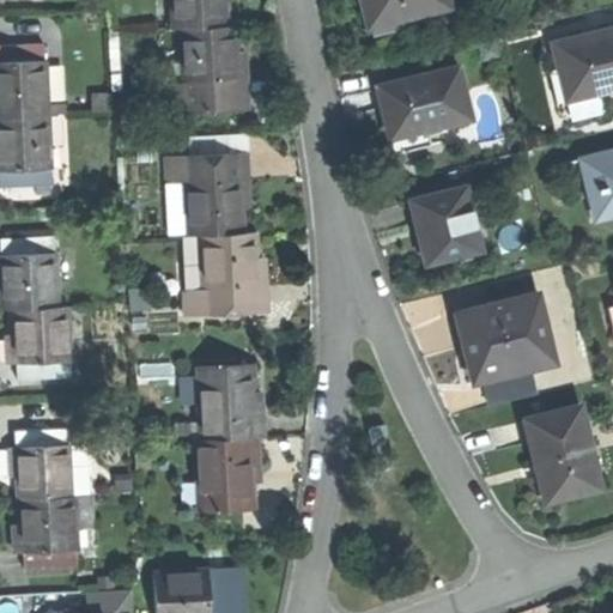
[(173,0),(174,28),(184,28),(229,25),(228,0),(173,0)]
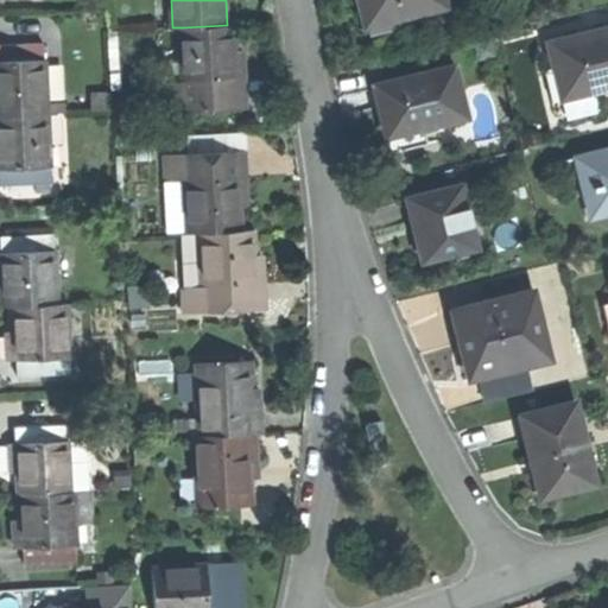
[(356,0),(361,19),(399,10),(400,18),(447,7),(444,0),(356,0)]
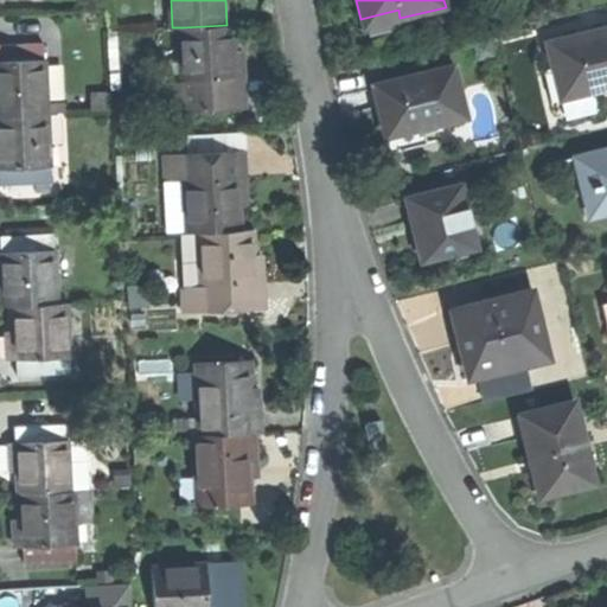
[(236,25),(227,25),(183,27),(185,98),(237,96),(237,80),(232,80),(231,51),(237,51),(236,25)]
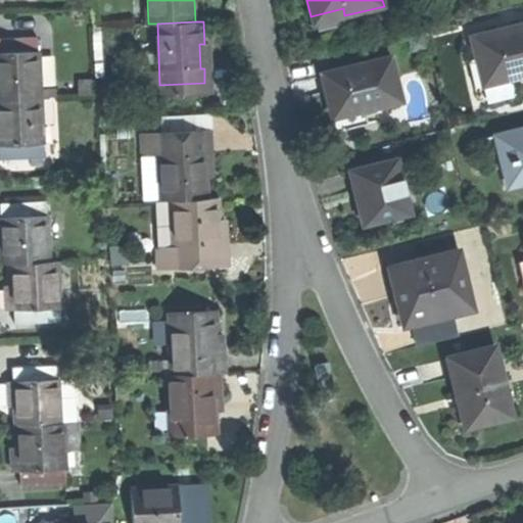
[(522,22),(469,35),(475,58),(482,57),(487,83),(522,75),(522,22)]
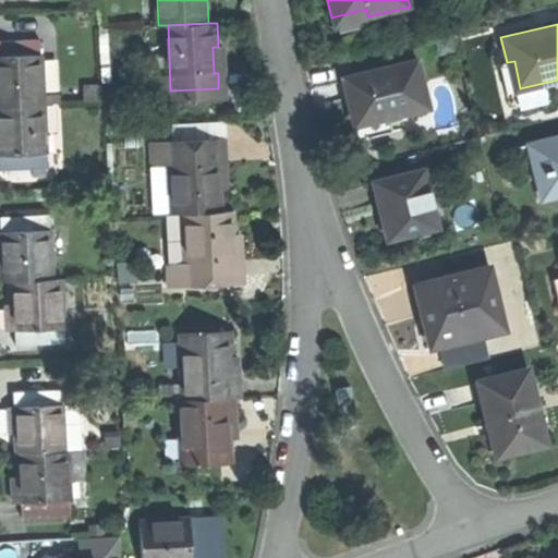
[(0,106),(45,105),(45,96),(43,40),(0,41),(0,106)]
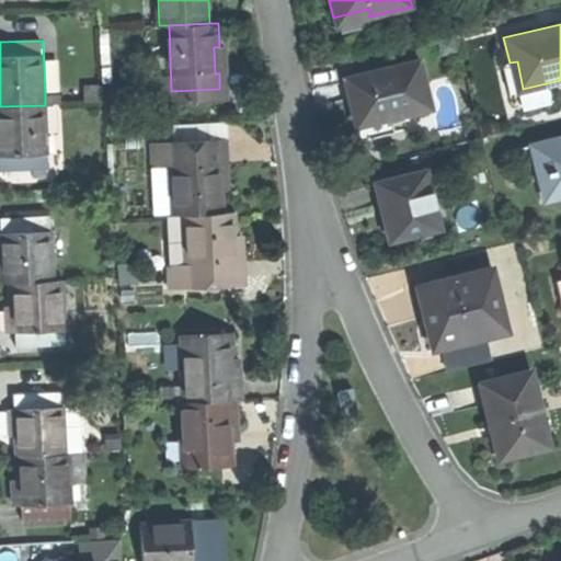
[(225,47),(219,47),(214,47),(215,73),(219,73),(219,89),(171,91),(172,101),(226,99),(225,65),(225,47)]
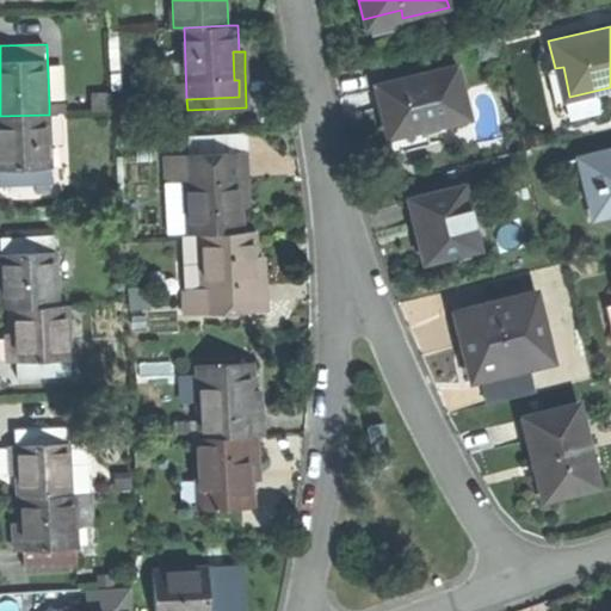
[(380,112),(386,135),(387,134),(418,127),(419,130),(426,129),(468,119),(457,68),(374,87),(380,112)]
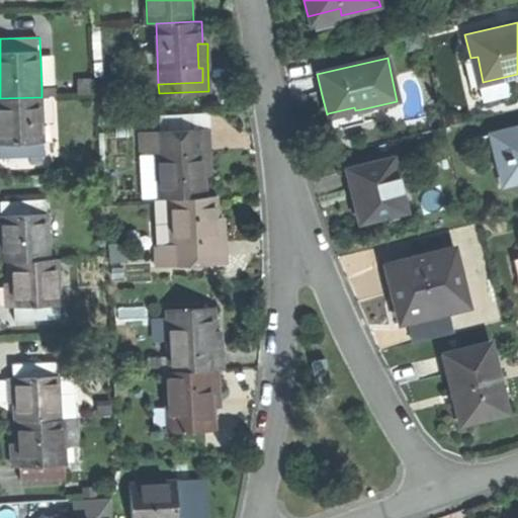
[(78,79),(79,93),(94,93),(93,79),(78,79)]
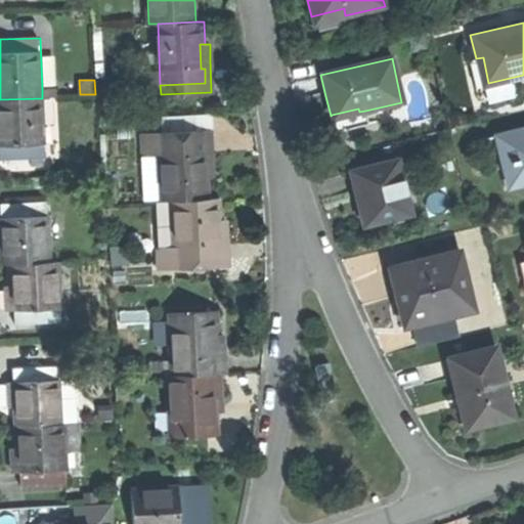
[(57,90),(42,90),(42,98),(57,98),(57,90)]
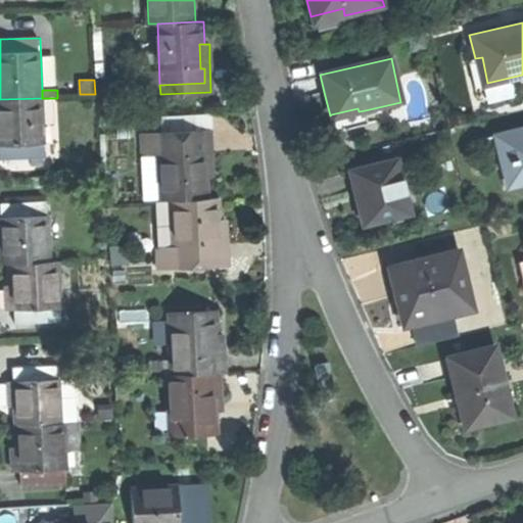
[(0,161),(44,160),(42,98),(0,99),(0,123),(2,123),(3,146),(0,146),(0,161)]
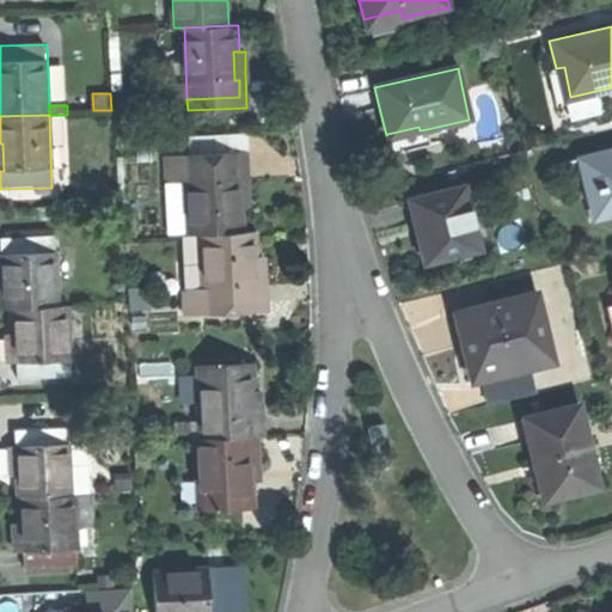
[(430,146),(427,129),(420,130),(418,127),(387,134),(391,148),(401,147),(402,153),(430,146)]
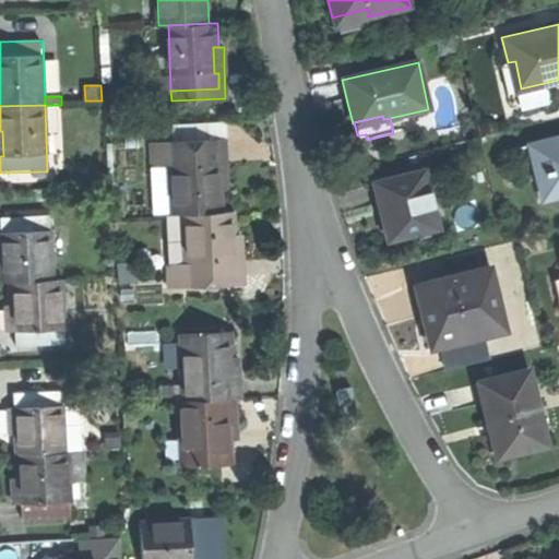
[(549,174),(555,194),(558,193),(558,135),(530,143),(536,176),(549,174)]
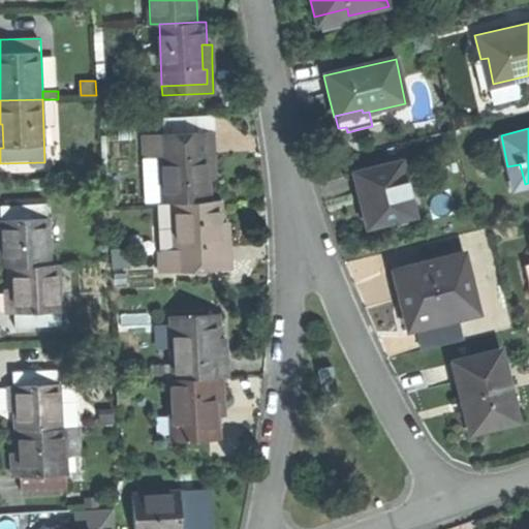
[(160,131),(161,142),(208,139),(209,153),(203,158),(203,176),(210,181),(217,180),(216,163),(215,130),(160,131)]
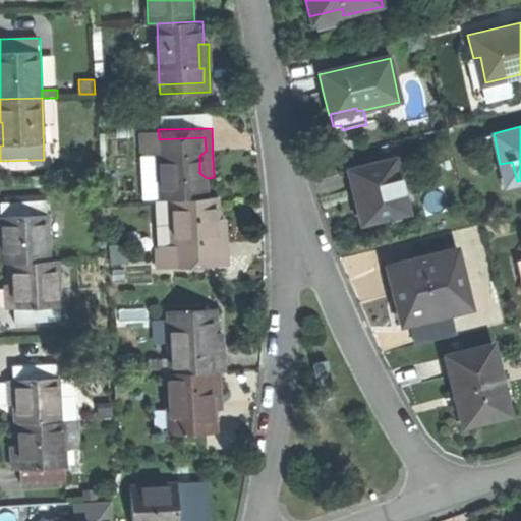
[(205,137),(159,139),(160,199),(173,198),(208,197),(207,178),(199,173),(199,156),(206,151),(205,137)]
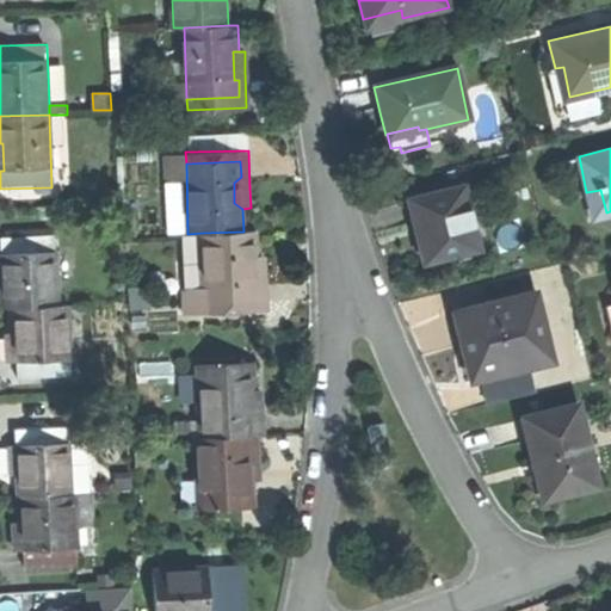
[(464,186),(408,199),(414,224),(419,223),(421,236),(429,263),(480,250),(464,186)]
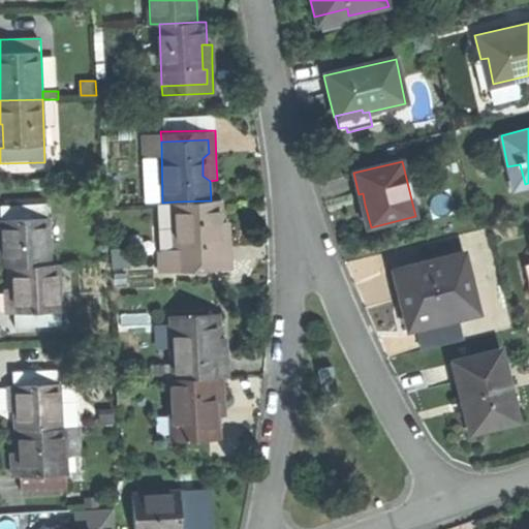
[(222,200),(211,200),(176,201),(178,263),(223,261),(223,247),(217,247),(217,224),(222,223),(222,200)]
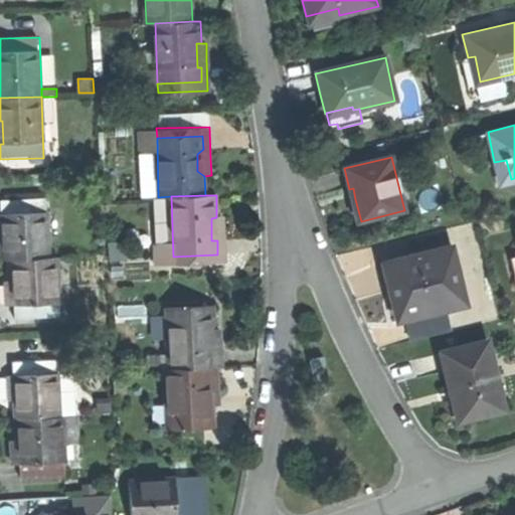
[(46,198),(1,200),(1,213),(7,213),(8,237),(3,237),(3,261),(11,260),(48,259),(46,198)]
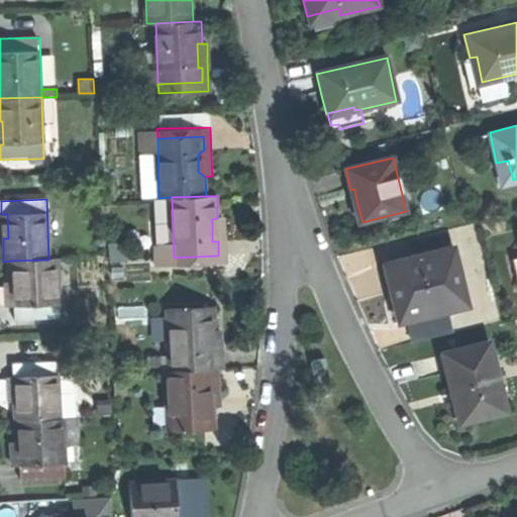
[(0,238),(3,238),(8,238),(7,214),(1,214),(0,213),(0,238)]
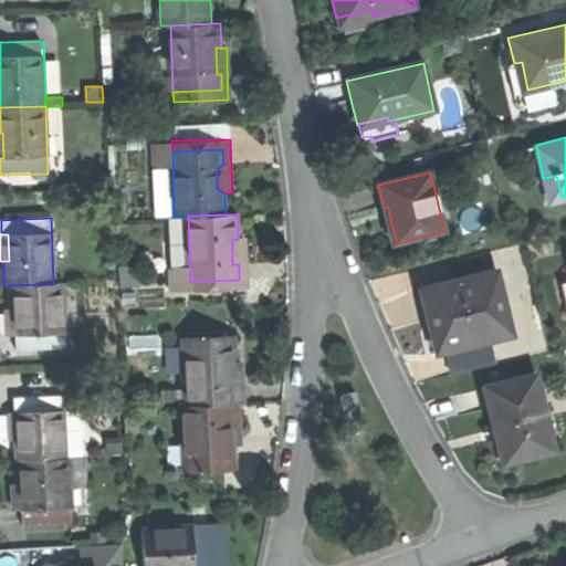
[(245,239),(238,239),(232,240),(232,264),(239,264),(239,280),(190,282),(190,294),(247,293),(245,252),(245,239)]
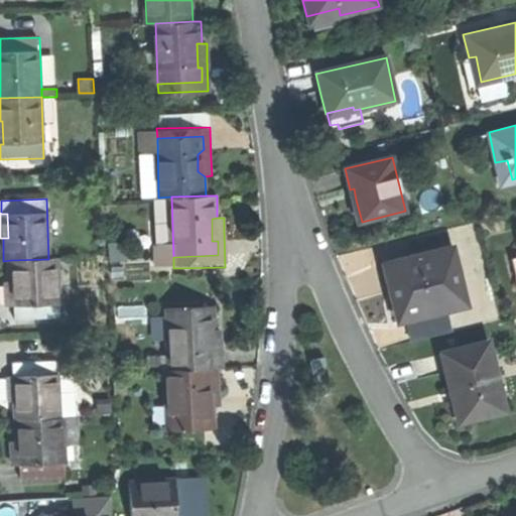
[(445,310),(466,305),(452,248),(383,265),(389,289),(396,318),(444,307),(445,310)]
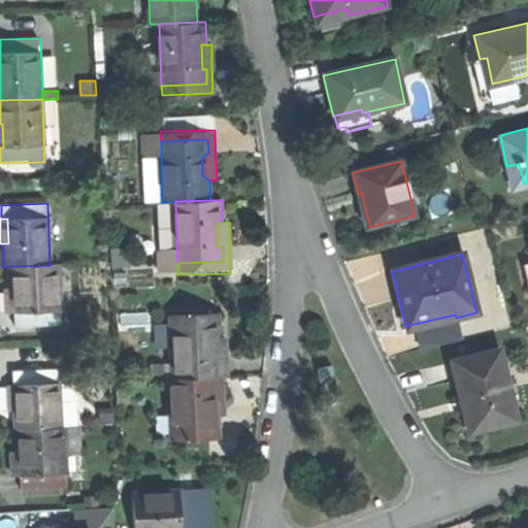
[(59,265),(50,265),(11,266),(12,289),(18,289),(19,311),(13,312),(14,328),(61,326),(59,265)]
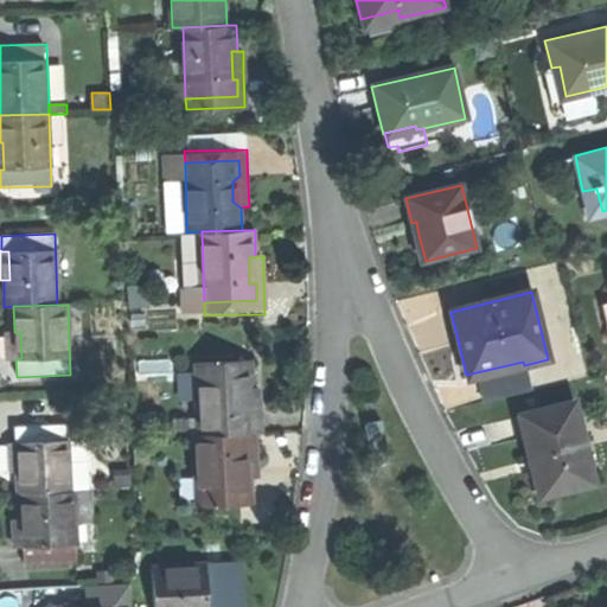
[(8,359),(16,359),(21,358),(20,332),(14,332),(7,332),(8,349),(8,359)]
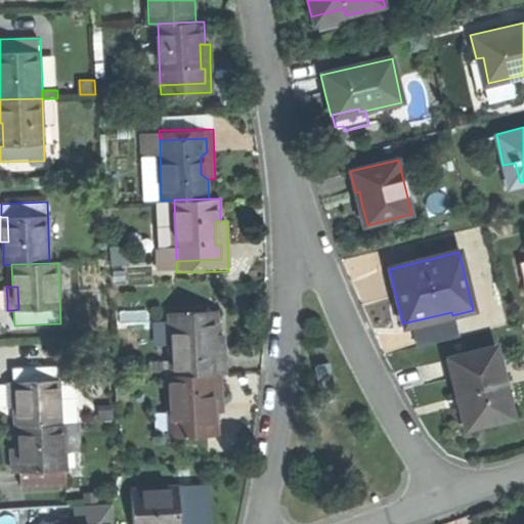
[(169,313),(171,376),(219,375),(223,375),(222,361),(214,361),(213,337),(217,337),(216,312),(169,313)]
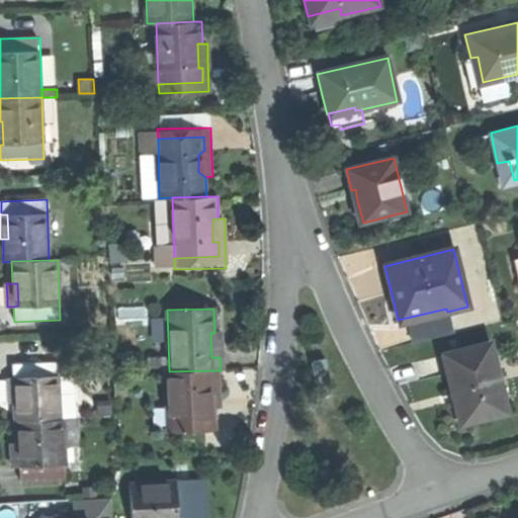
[(223,333),(214,333),(210,333),(211,357),(220,357),(224,357),(224,346),(223,333)]
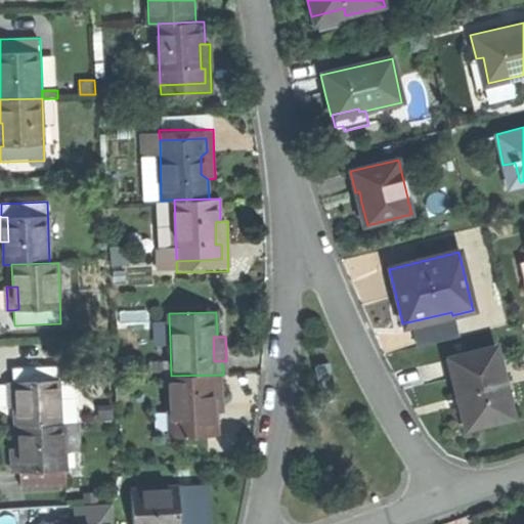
[(493,348),(447,360),(452,381),(457,399),(463,397),(471,428),(512,418),(493,348)]
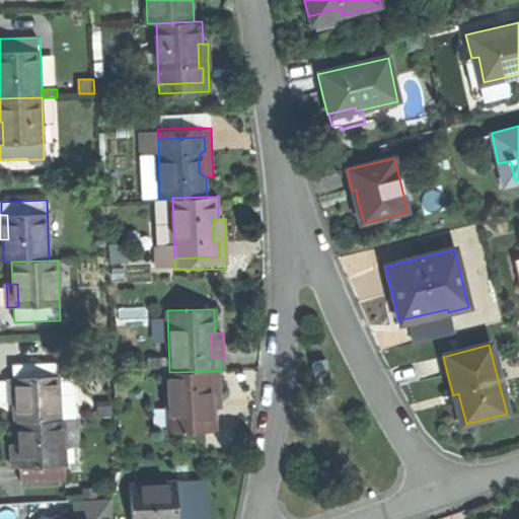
[(312,362),(315,385),(329,383),(326,361),(312,362)]
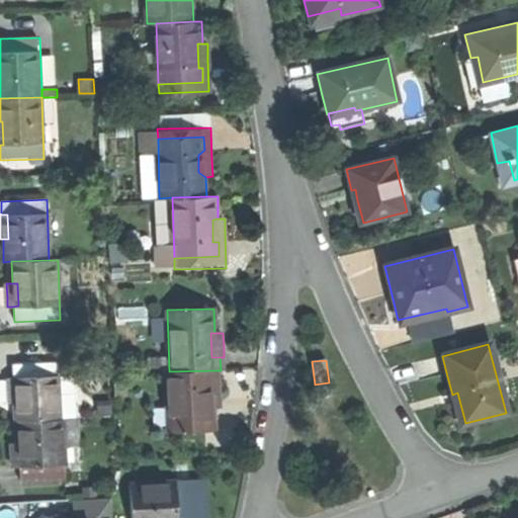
[(17,401),(17,421),(60,420),(59,398),(58,362),(13,363),(14,378),(20,377),(21,401),(17,401)]
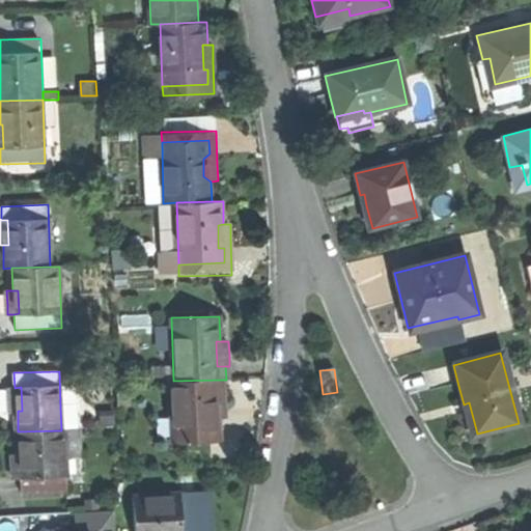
[(222,394),(222,380),(173,381),(171,381),(172,444),(221,442),(219,418),(214,418),(213,394),(222,394)]
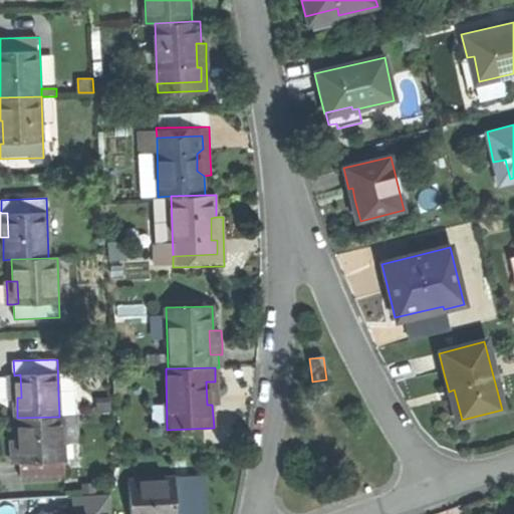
[(10,398),(17,398),(21,398),(20,374),(14,375),(9,375),(9,388),(10,398)]
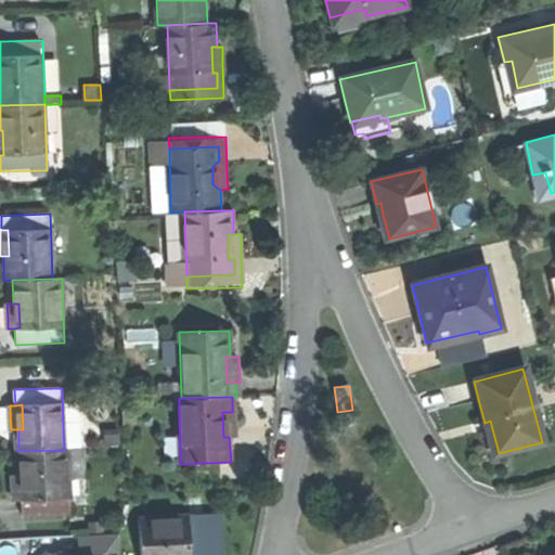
[(236,412),(232,412),(222,412),(223,437),(229,437),(237,436),(236,424),(236,412)]
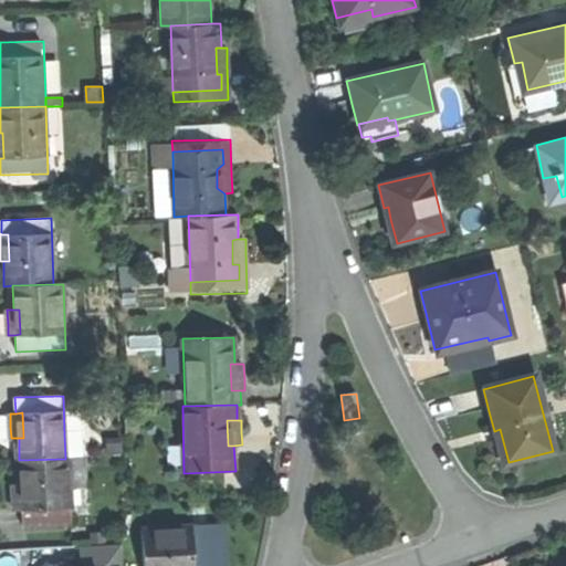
[(79,433),(64,435),(65,459),(71,459),(79,459),(79,433)]
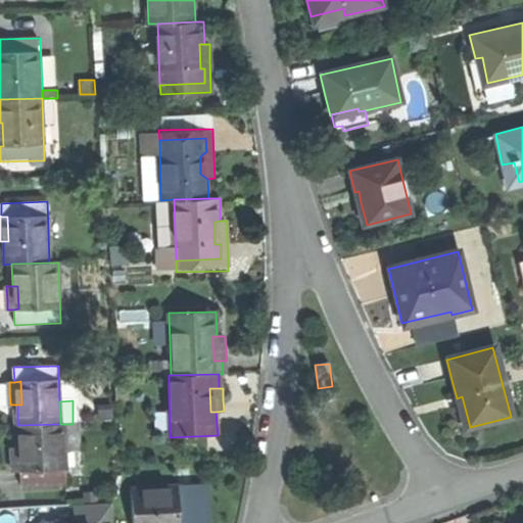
[(60,424),(17,425),(18,447),(25,447),(26,471),(20,471),(20,486),(66,485),(65,448),(65,424),(60,424)]
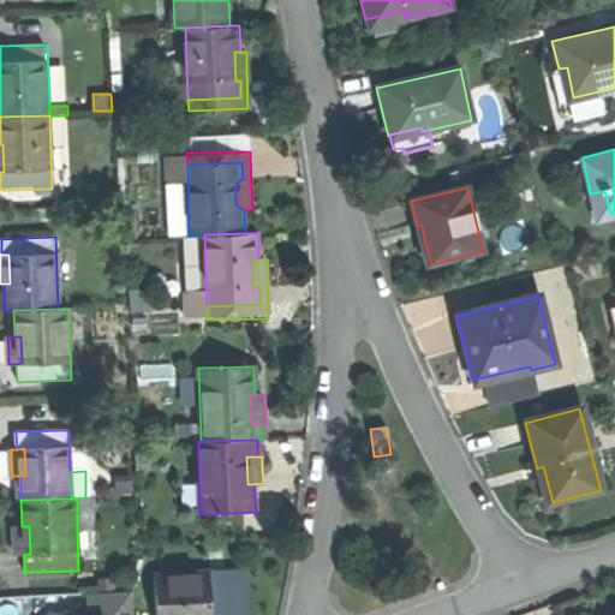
[(85,499),(77,499),(77,527),(94,527),(93,499),(85,499)]
